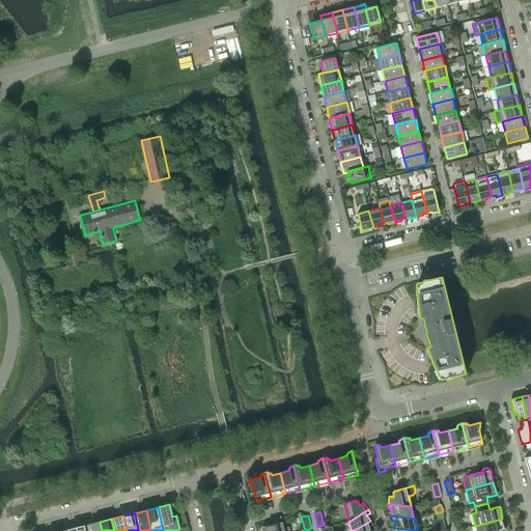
[(505,530),(506,530),(502,519),(475,526),(476,530),(505,530)]
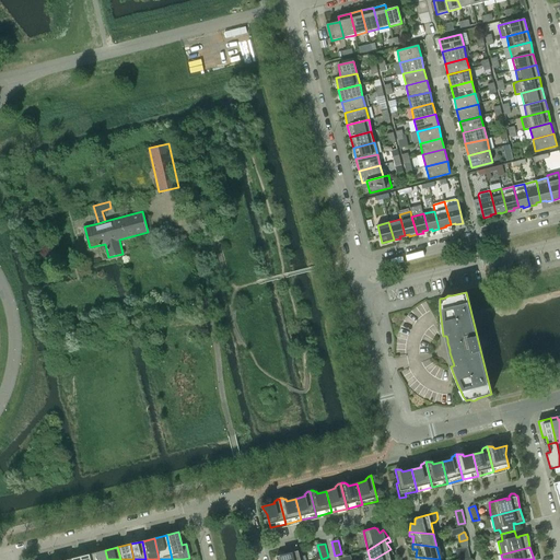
[(391,549),(374,559),(393,559),(389,556),(394,553),(391,549)]
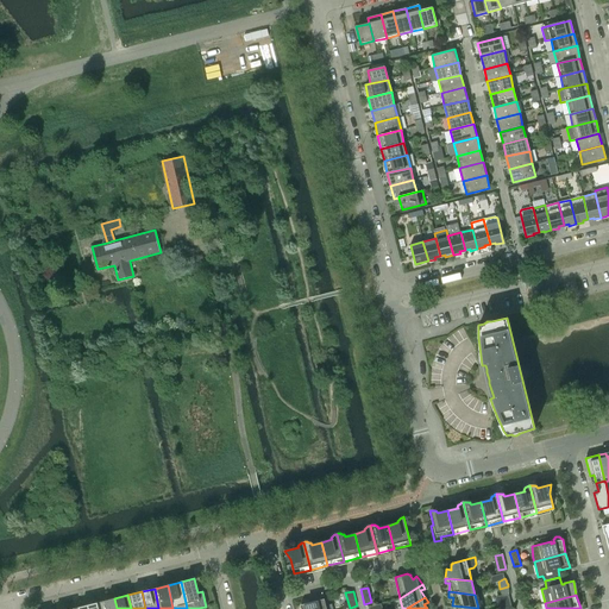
[(117,608),(114,598),(101,602),(102,608),(117,608)]
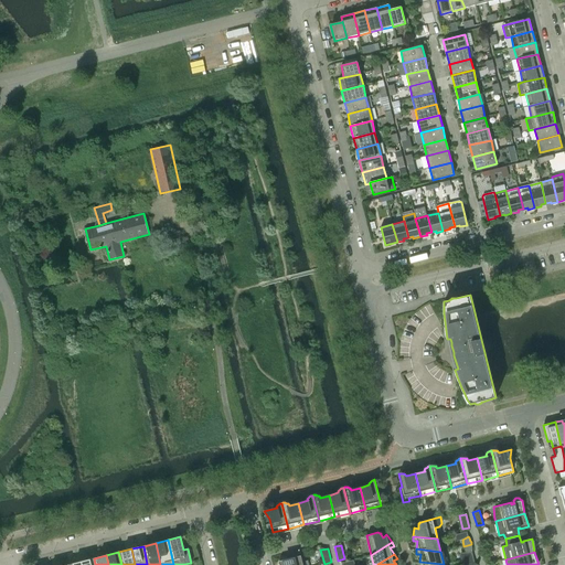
[(309,564),(308,561),(302,562),(301,555),(291,557),(291,558),(289,560),(289,558),(287,558),(286,557),(285,557),(285,556),(284,556),(283,556),(281,556),(280,557),(280,558),(279,560),(279,561),(278,561),(279,564),(309,564)]
